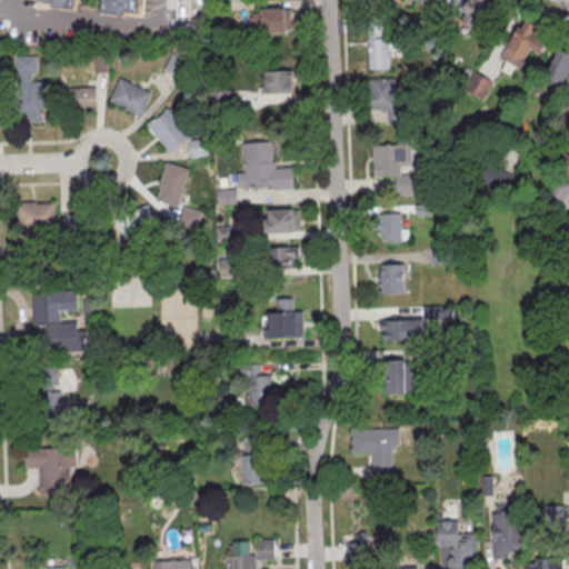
[(142,0),(141,17),(101,13),(102,0),(75,0),(75,10),(39,7),(39,0),(142,0)]
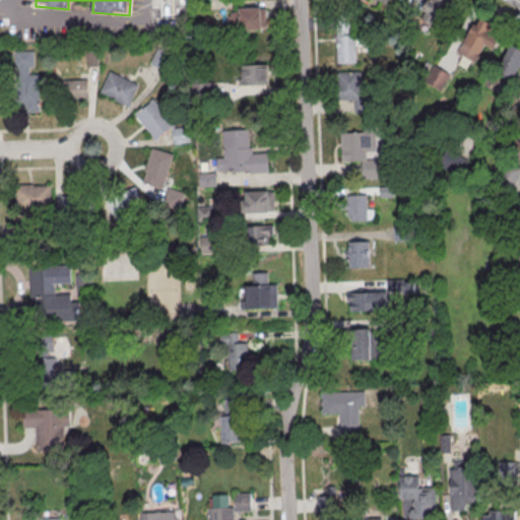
[(441,26),(450,0),(428,0),(421,18),(441,26)]
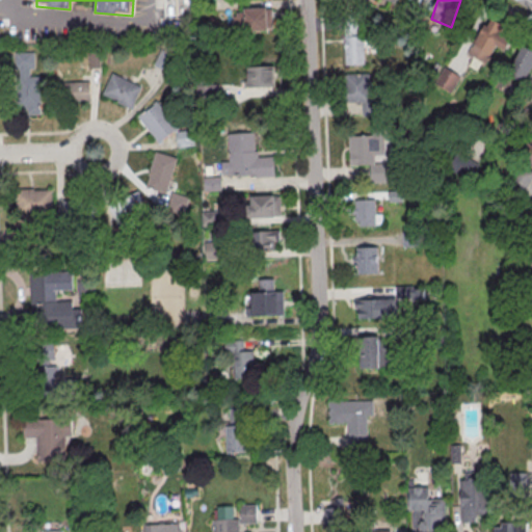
[(267,29),(266,7),(242,7),(242,12),(233,14),(234,30),(267,29)]
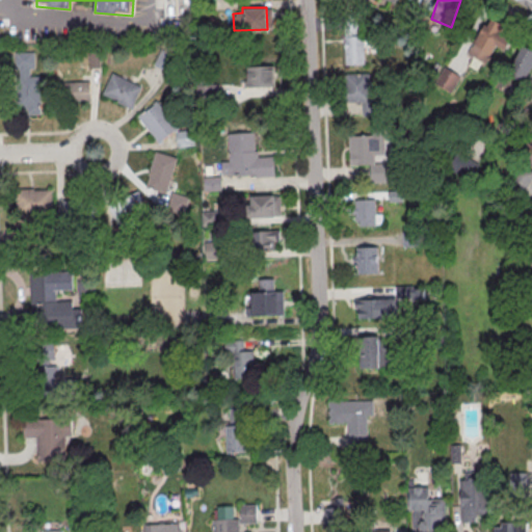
[(469,54),(487,62),(495,45),(505,50),(514,29),(485,17),(469,54)]
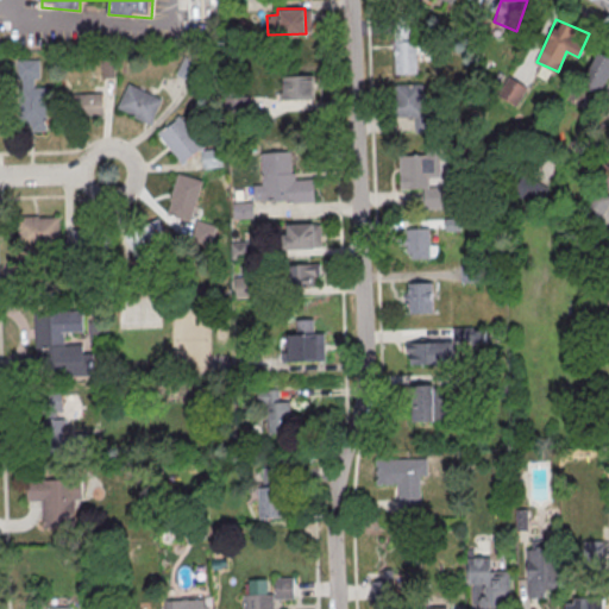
[(416,73),(414,26),(394,26),(395,74),(416,73)]
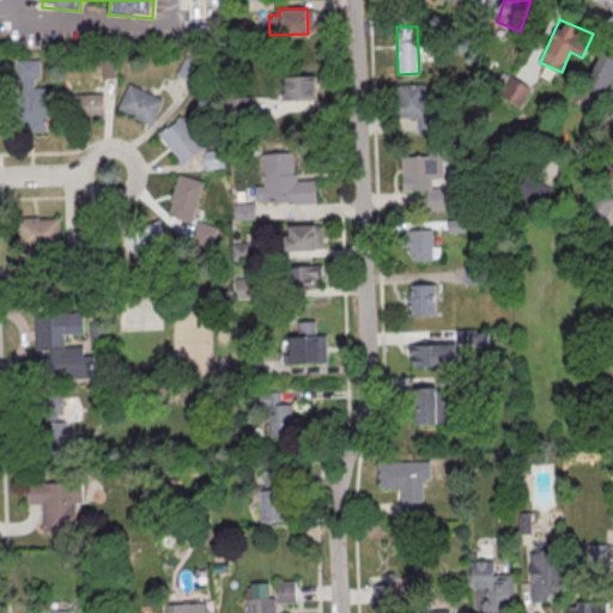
[(586,83),(606,92),(612,77),(612,56),(601,52),(586,83)]
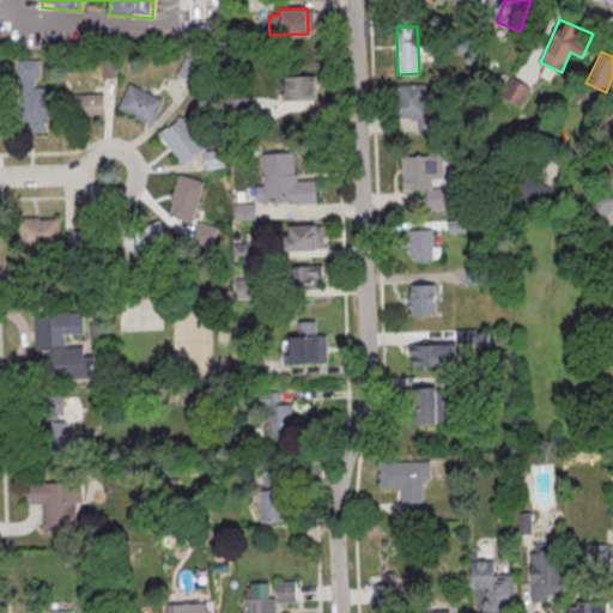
[(47,131),(46,87),(38,87),(37,60),(16,60),(18,127),(30,126),(30,132),(47,131)]
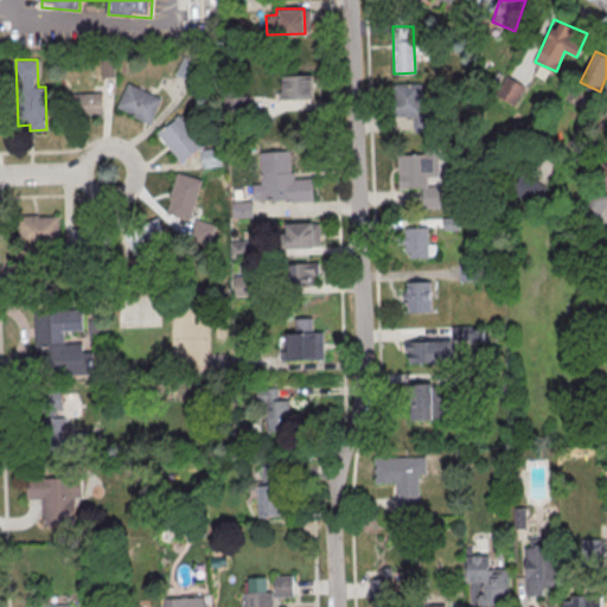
[(313,98),(312,75),(282,75),(282,98),(313,98)]
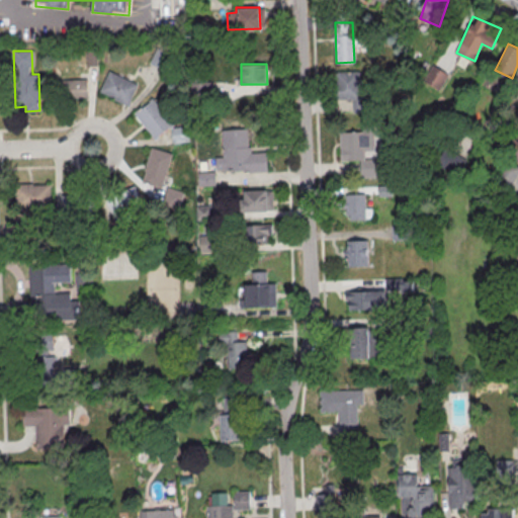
[(439,89),(447,73),(432,65),(424,82),(439,89)]
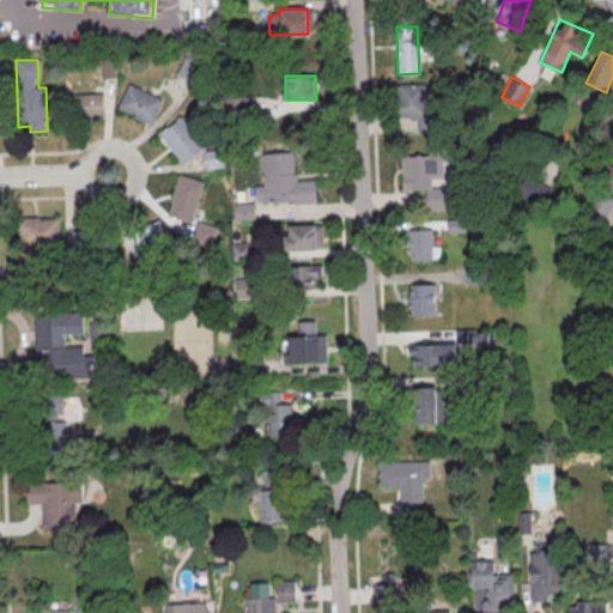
[(163,99),(128,84),(117,109),(152,125),(163,99)]
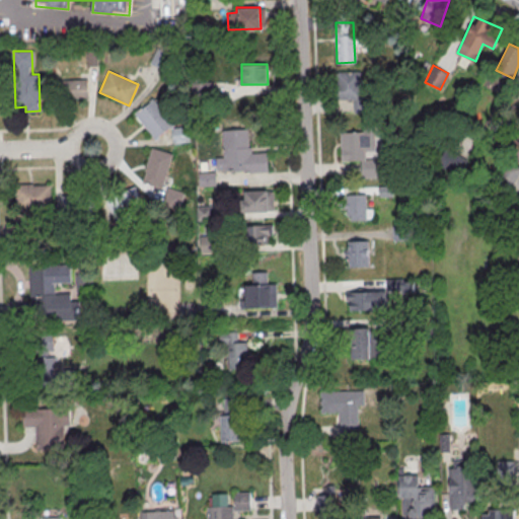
[(362,71),(338,72),(339,98),(362,98),(362,71)]
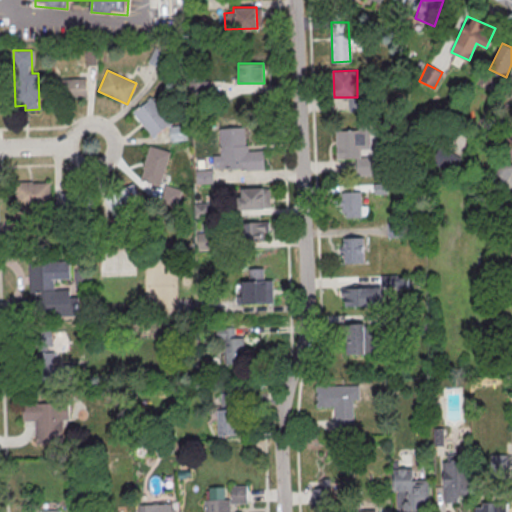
[(60,78),(60,97),(86,97),(86,78),(60,78)]
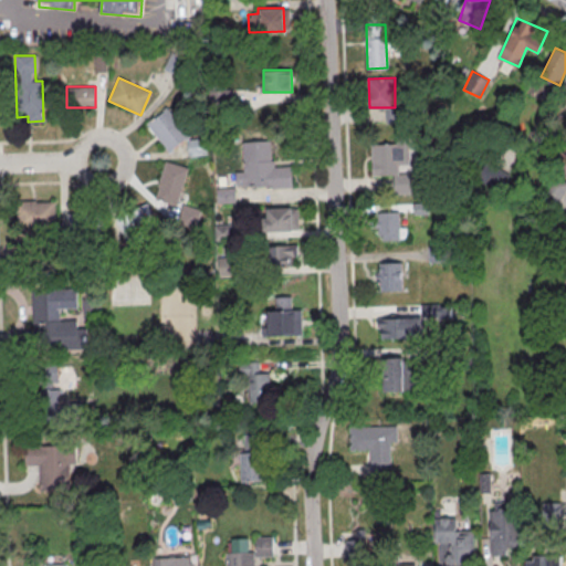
[(230,88),(209,90),(209,106),(230,106),(230,88)]
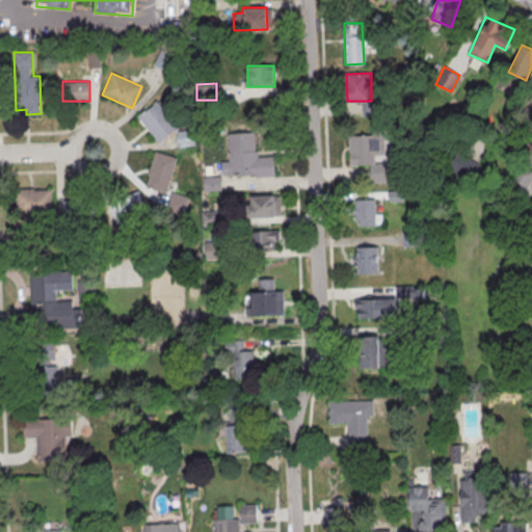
[(157,142),(178,128),(159,100),(137,114),(157,142)]
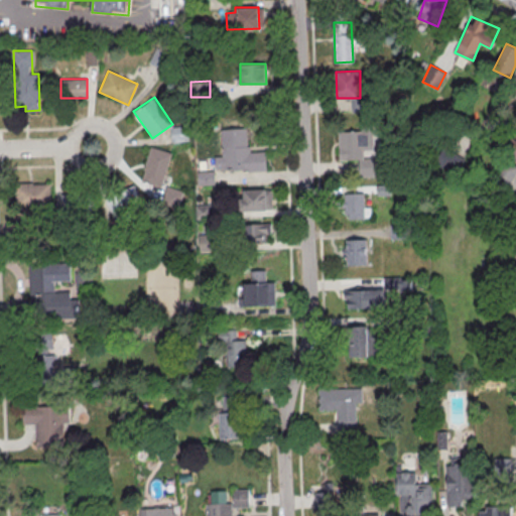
[(172,143),(189,140),(187,125),(170,127),(172,143)]
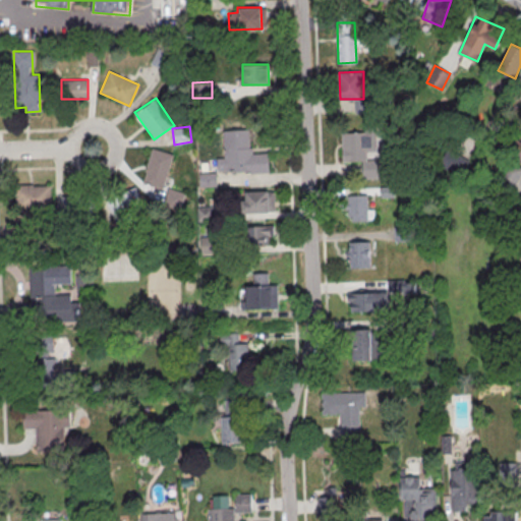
[(223,130),(224,157),(217,158),(217,172),(268,170),(268,153),(250,153),(249,129),(223,130)]
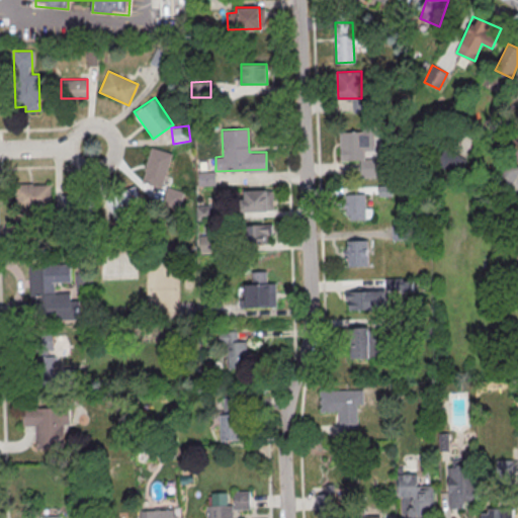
[(340,161),(359,160),(360,177),(380,177),(378,131),(339,132),(340,161)]
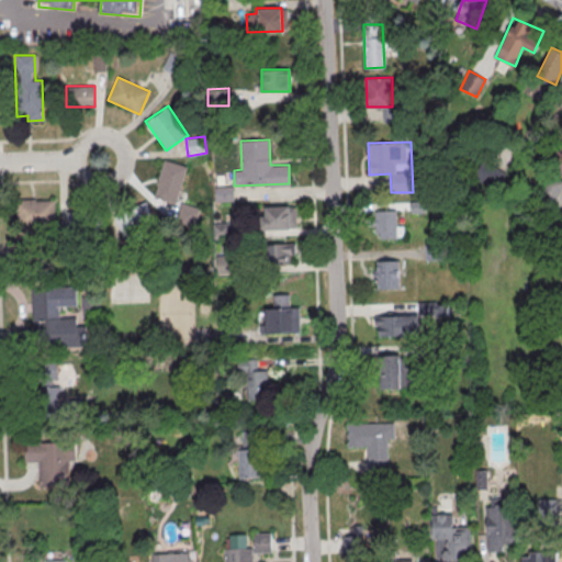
[(187,166),(164,159),(153,198),(176,204),(187,166)]
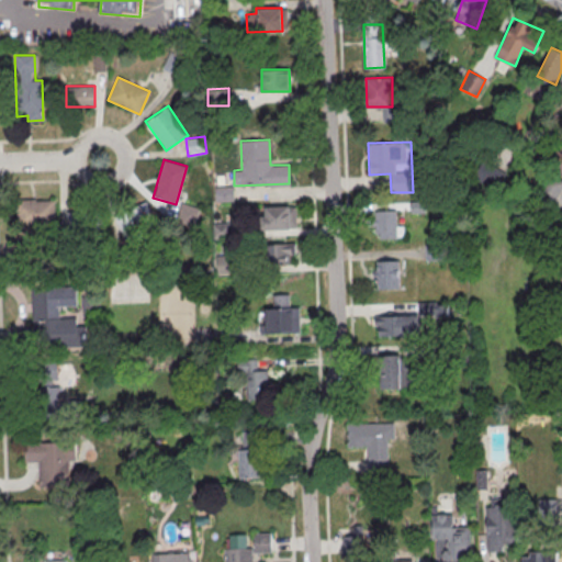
[(479,181),(495,182),(496,167),(480,166),(479,181)]
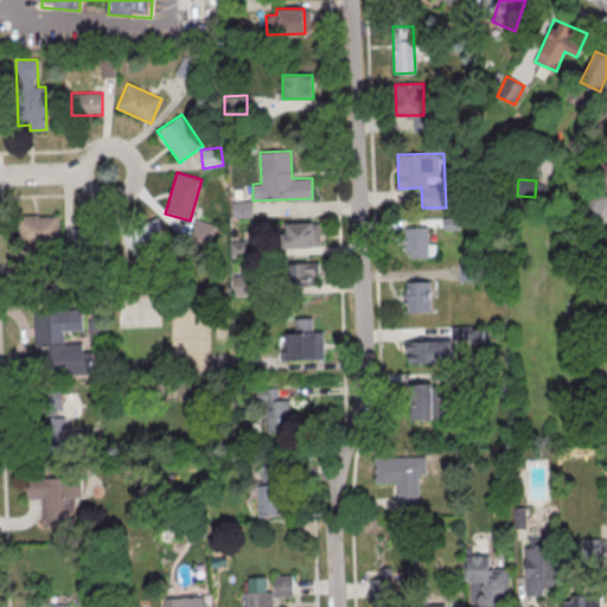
[(231,202),(232,217),(251,217),(251,200),(231,202)]
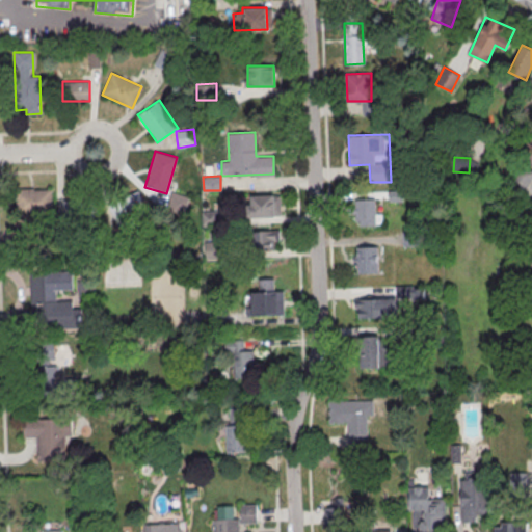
[(16,189),(16,215),(52,214),(52,188),(16,189)]
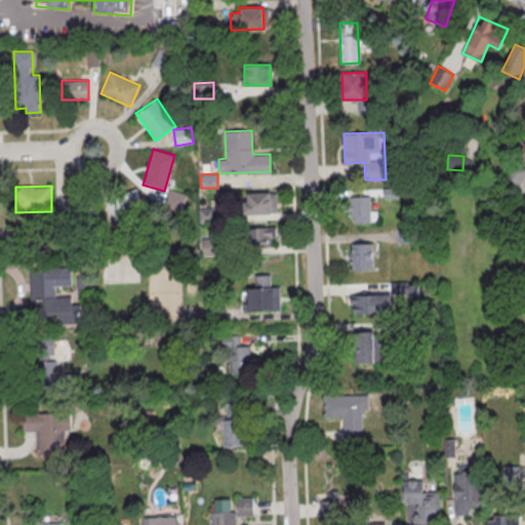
[(147,207),(136,188),(107,203),(118,223),(147,207)]
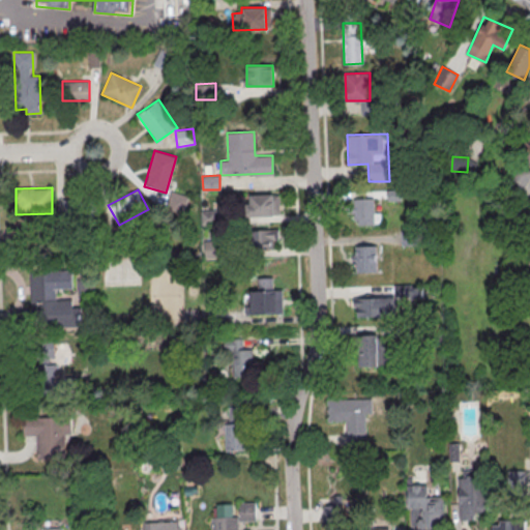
[(187,196),(170,192),(166,210),(183,214),(187,196)]
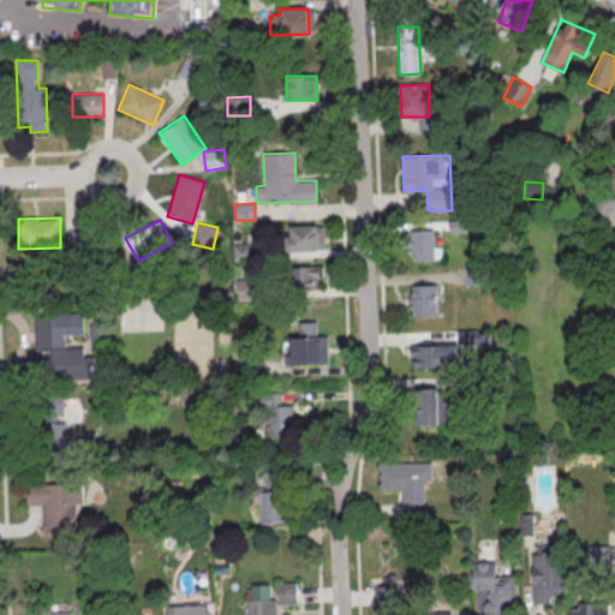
[(323,250),(323,225),(287,226),(287,251),(323,250)]
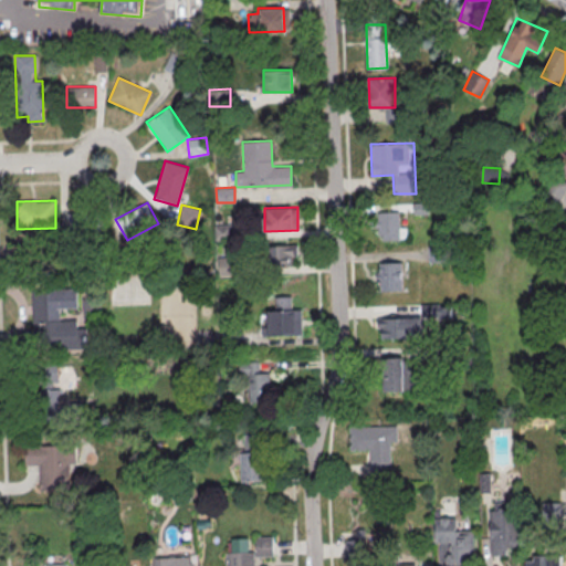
[(399,240),(398,211),(378,212),(378,240),(399,240)]
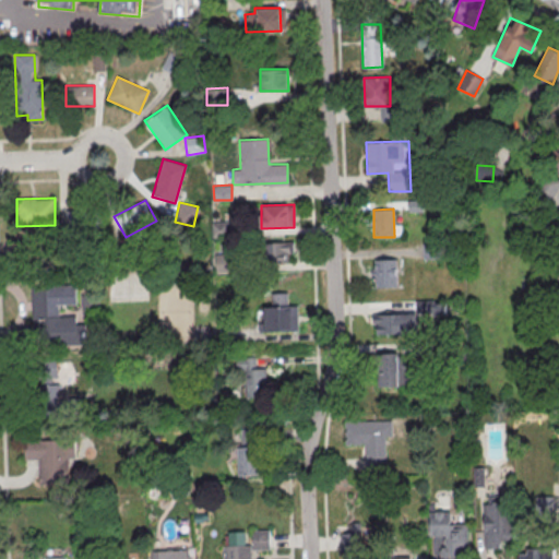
[(83,210),(67,210),(67,230),(84,229),(83,210)]
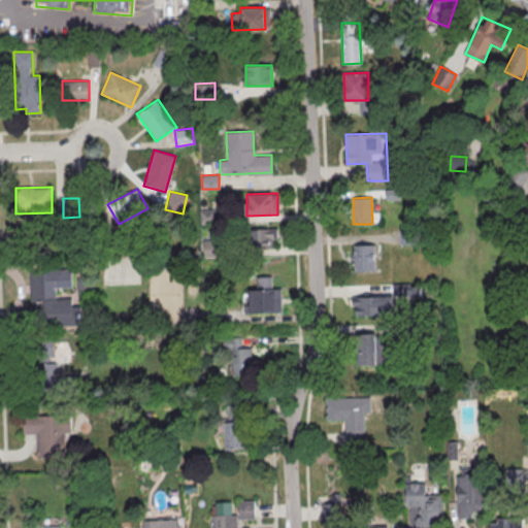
[(273,246),(272,228),(250,229),(250,248),(273,246)]
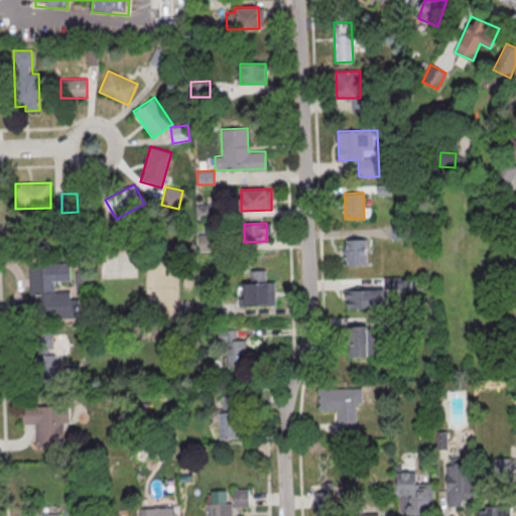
[(366,239),(344,239),(345,265),(366,264),(366,239)]
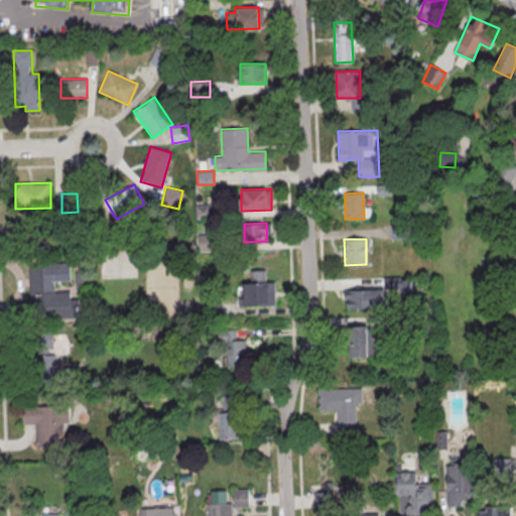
[(29,264),(30,318),(78,317),(77,298),(71,298),(71,291),(54,291),(53,281),(71,280),(71,263),(29,264)]
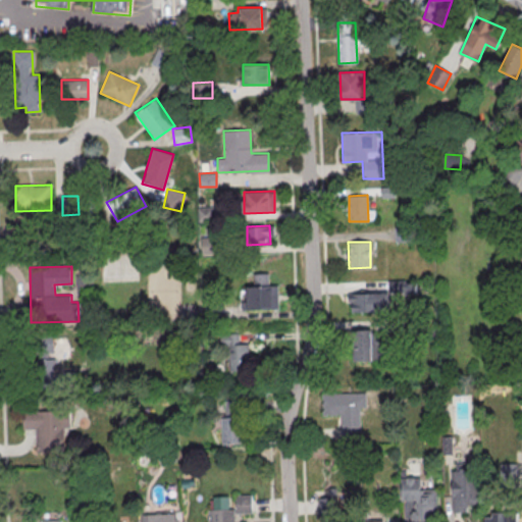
[(75,285),(89,285),(89,271),(75,272),(75,285)]
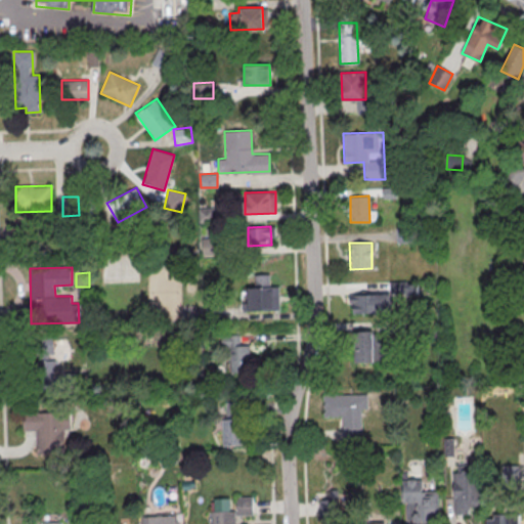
[(247,288),(248,310),(279,310),(279,286),(269,286),(269,274),(254,274),(255,288),(247,288)]
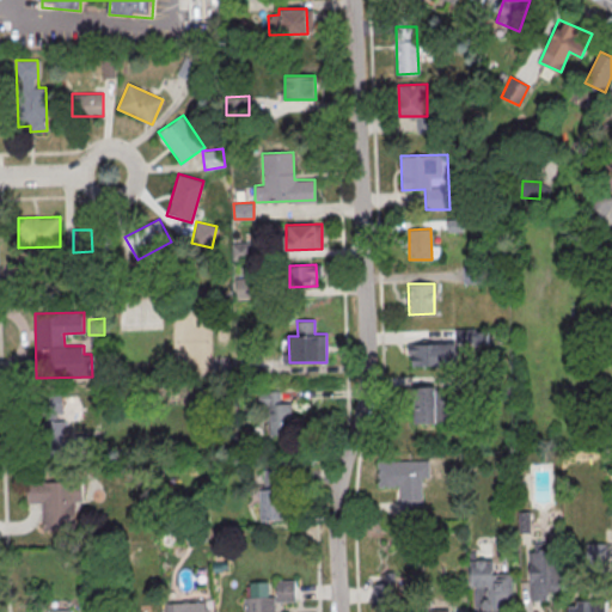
[(488,330),(457,329),(456,342),(487,343),(488,330)]
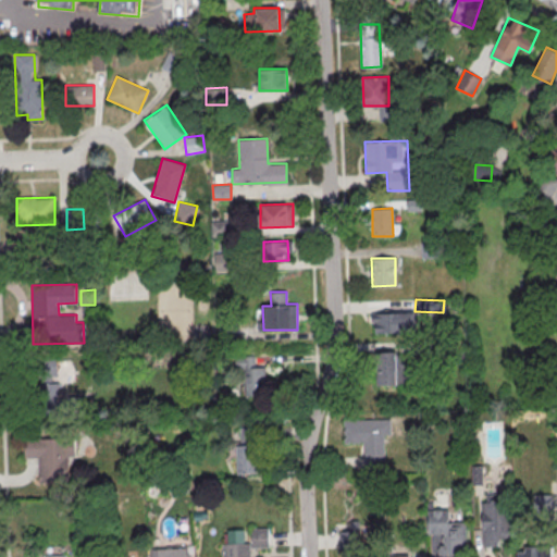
[(373,313),(373,333),(415,332),(413,312),(373,313)]
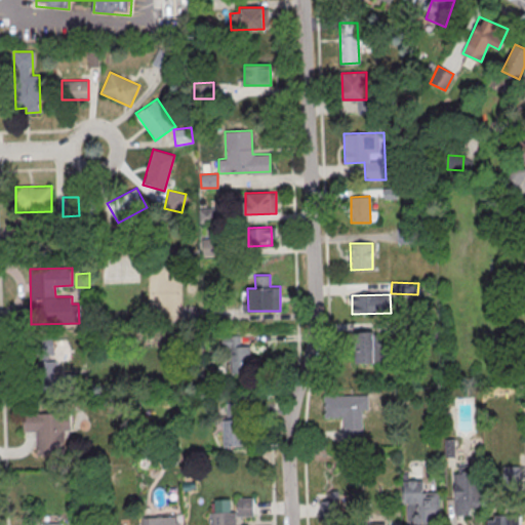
[(353,363),(380,362),(379,331),(353,331),(353,363)]
